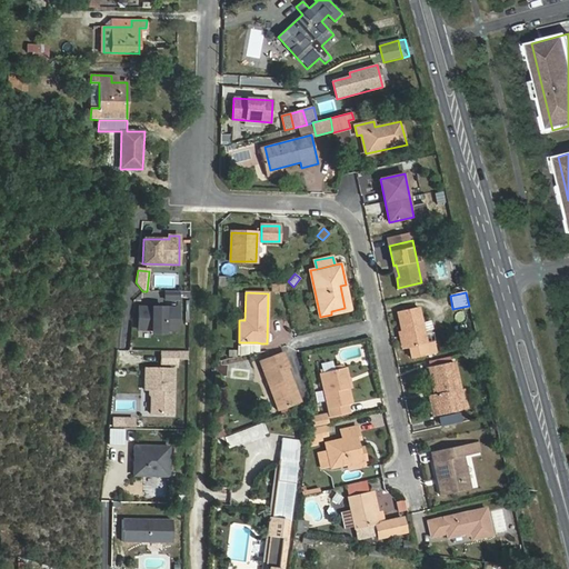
[(410,347),(412,358),(429,355),(427,343),(419,307),(398,312),(406,348),(410,347)]
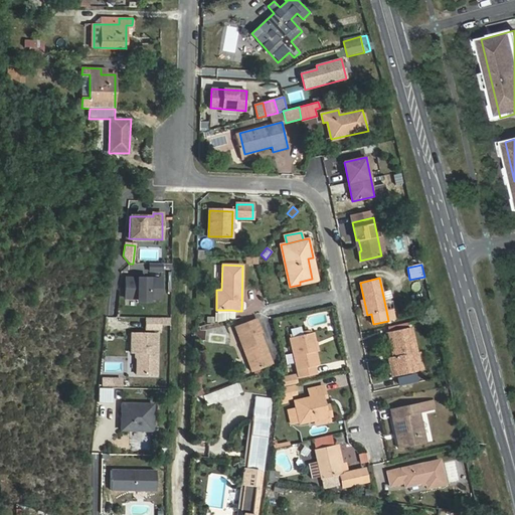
[(161,279),(126,279),(126,298),(138,298),(138,302),(150,302),(150,298),(161,299),(161,279)]
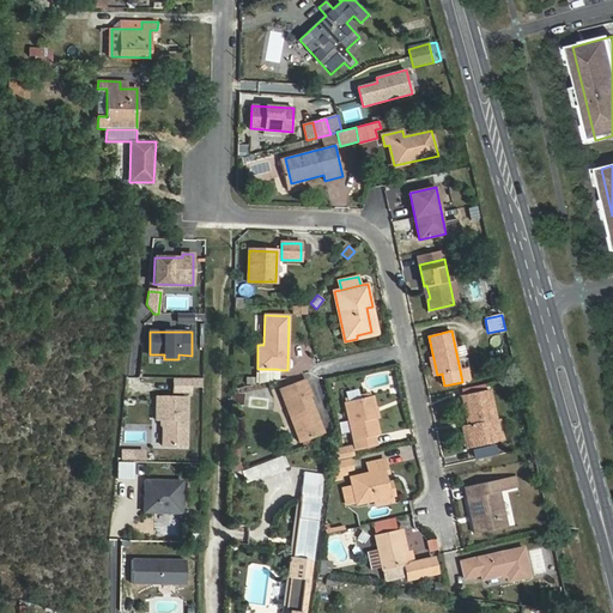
[(467,368),(460,370),(462,382),(471,380),(467,368)]
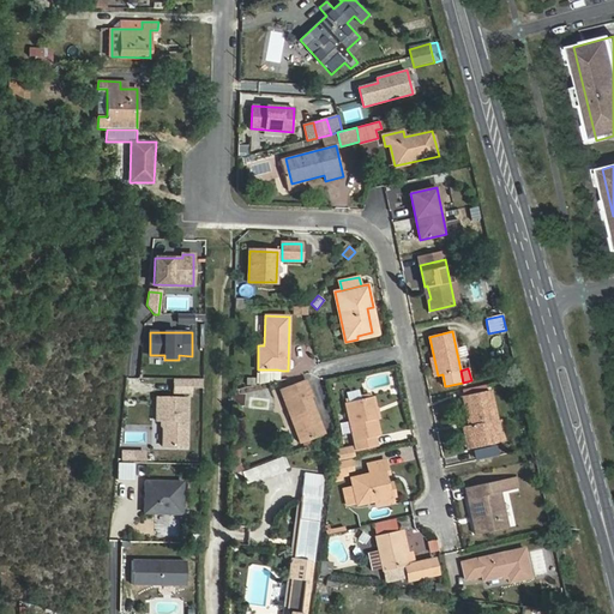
[(259,369),(258,385),(282,379),(282,371),(277,369),(259,369)]
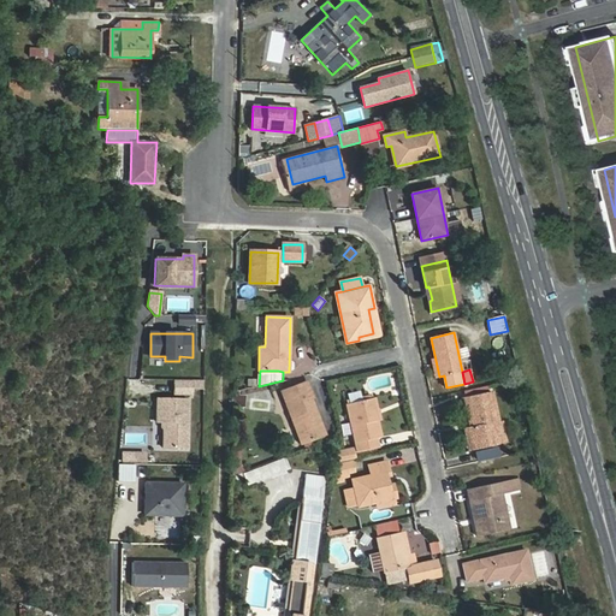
[(173,381),(173,394),(191,394),(191,381),(173,381)]
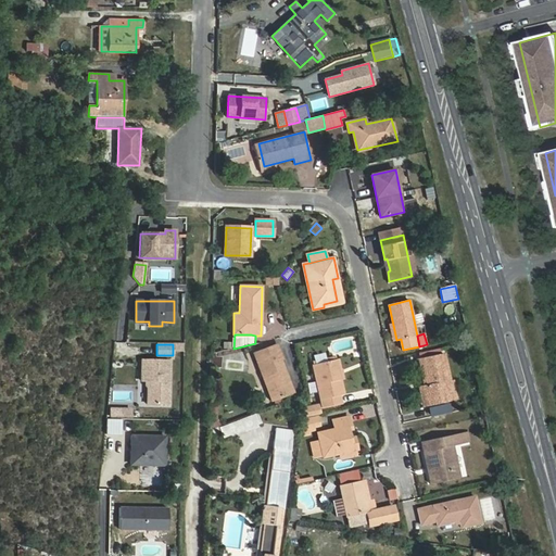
[(272,383),(277,397),(293,392),(280,358),(282,357),(277,344),(254,354),(266,384),(272,383)]
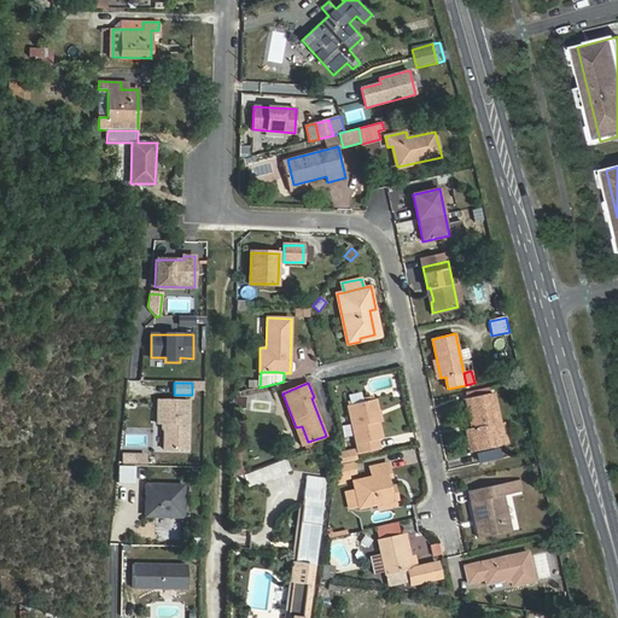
[(494,425),(500,424),(494,392),(470,398),(477,427),(470,429),(474,452),(499,445),(494,425)]
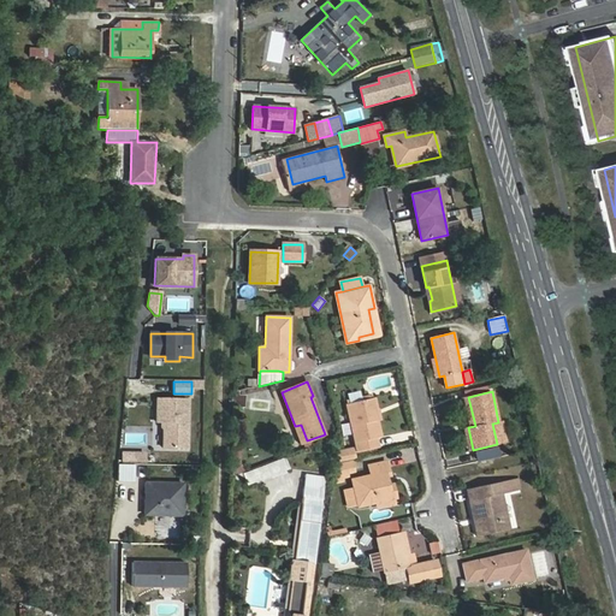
[(238,392),(234,392),(234,408),(244,408),(244,396),(238,396),(238,392)]
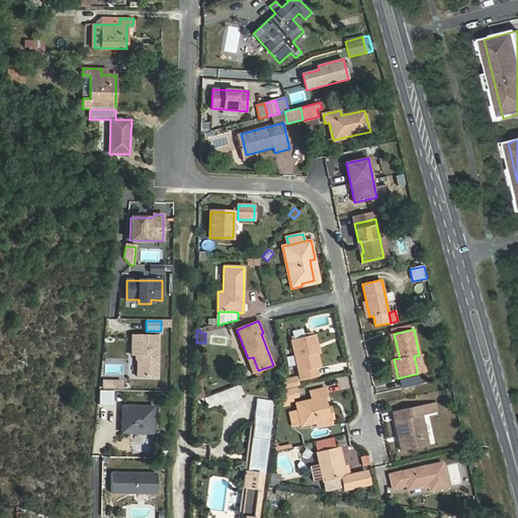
[(313,335),(291,340),(300,380),(318,376),(317,368),(320,367),(313,335)]
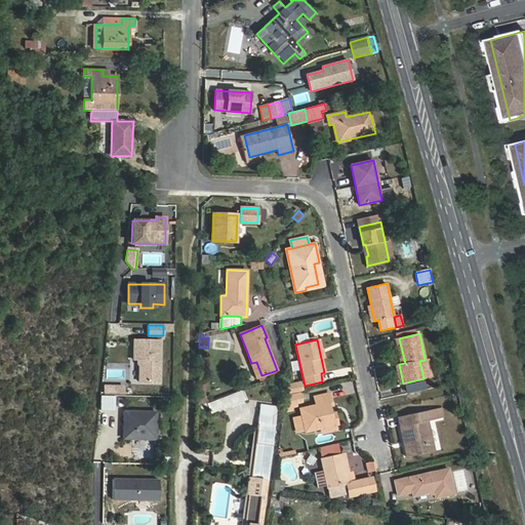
[(161,340),(134,340),(133,360),(137,360),(143,360),(143,363),(139,366),(139,382),(160,382),(161,340)]
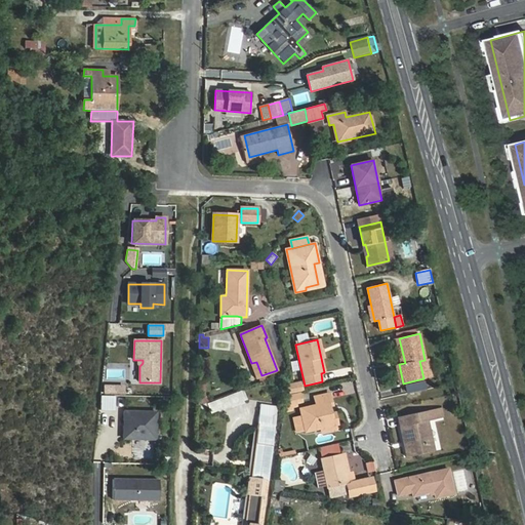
[(425,360),(419,361),(423,378),(432,377),(429,359),(425,360)]
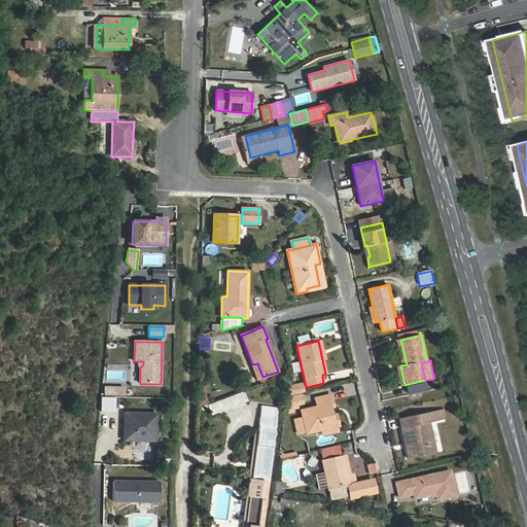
[(290,395),(305,392),(303,382),(288,386),(290,395)]
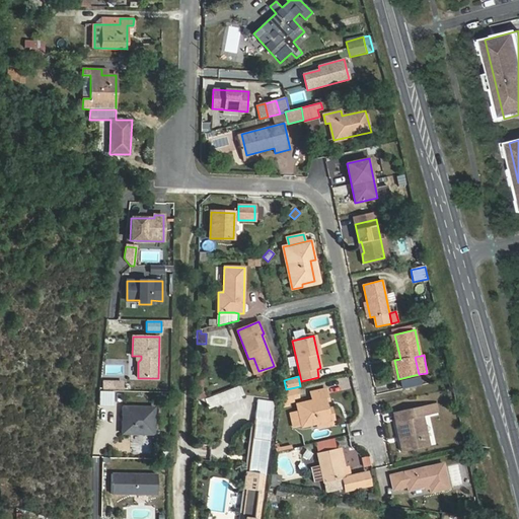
[(239,386),(205,400),(208,410),(243,395),(239,386)]
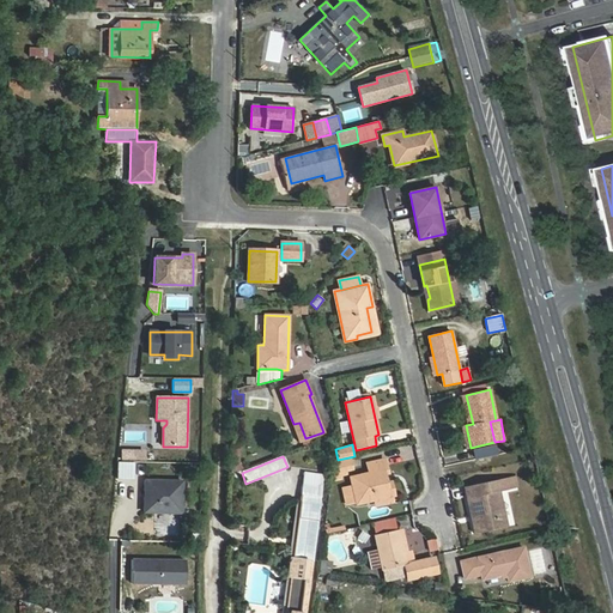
[(351,460),(334,463),(335,471),(337,475),(347,473),(354,471),(351,460)]
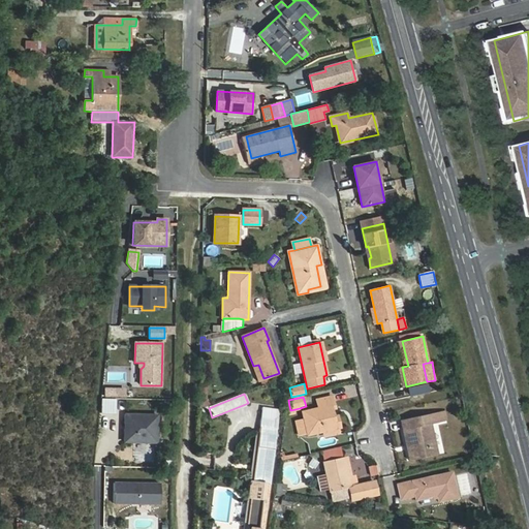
[(305,421),(296,422),(300,436),(308,434),(308,435),(340,428),(337,416),(333,416),(331,405),(334,405),(332,397),(317,400),(319,408),(303,412),(305,421)]
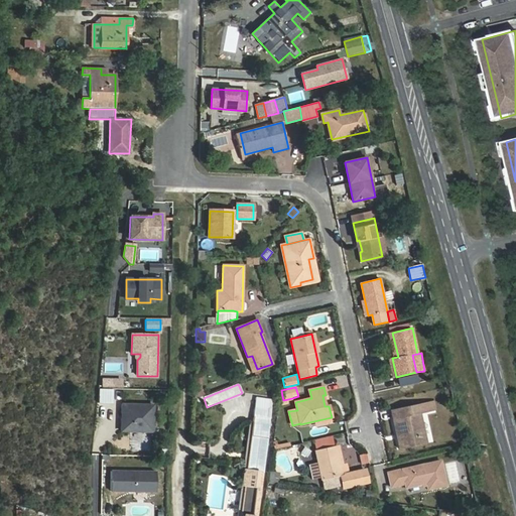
[(113,389),(99,389),(99,403),(113,403),(113,389)]
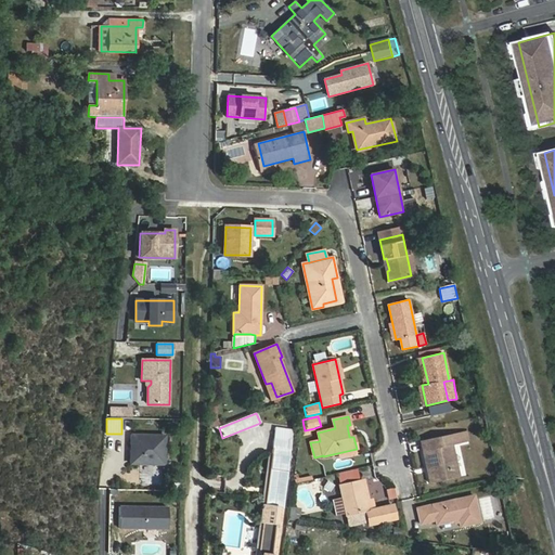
[(305,430),(304,426),(301,427),(301,435),(300,435),(300,437),(307,436),(307,435),(310,434),(310,430),(314,429),(314,428),(305,430)]
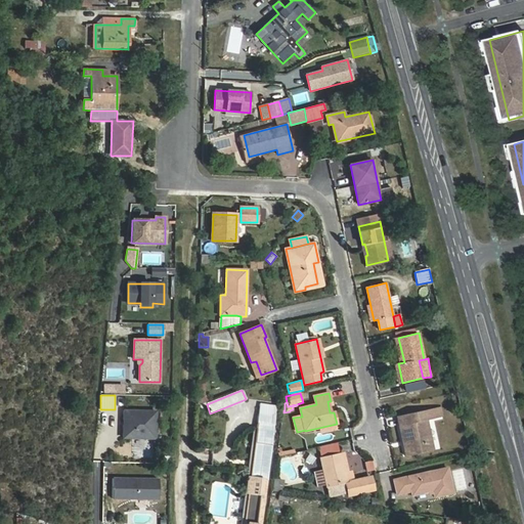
[(260,406),(259,413),(275,416),(276,408),(260,406)]
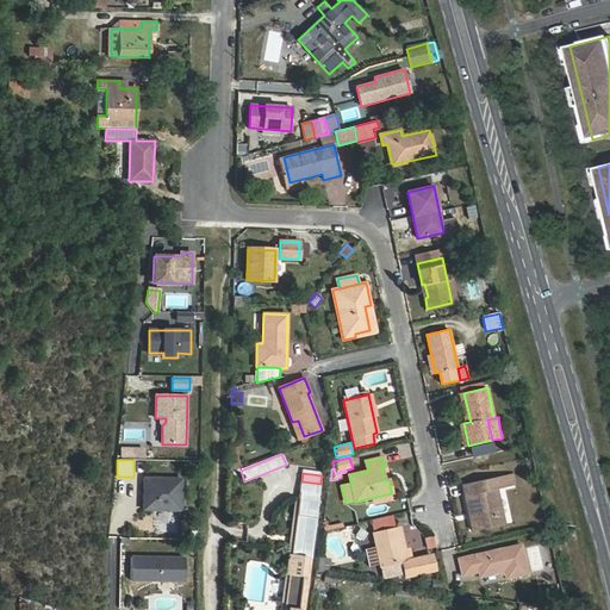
[(502,475),(466,484),(468,495),(465,496),(473,530),(504,524),(497,490),(505,487),(502,475)]
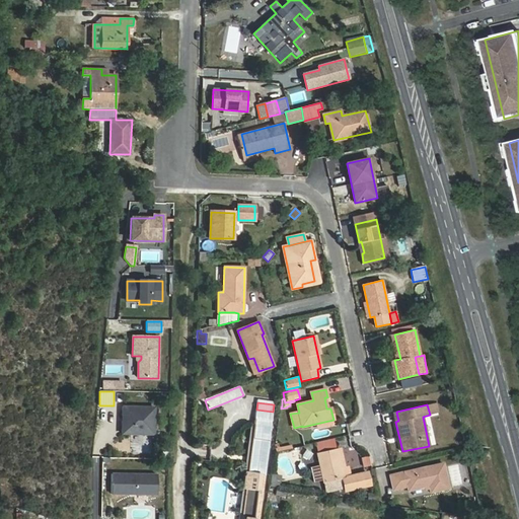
[(155,406),(123,406),(123,434),(154,434),(155,406)]
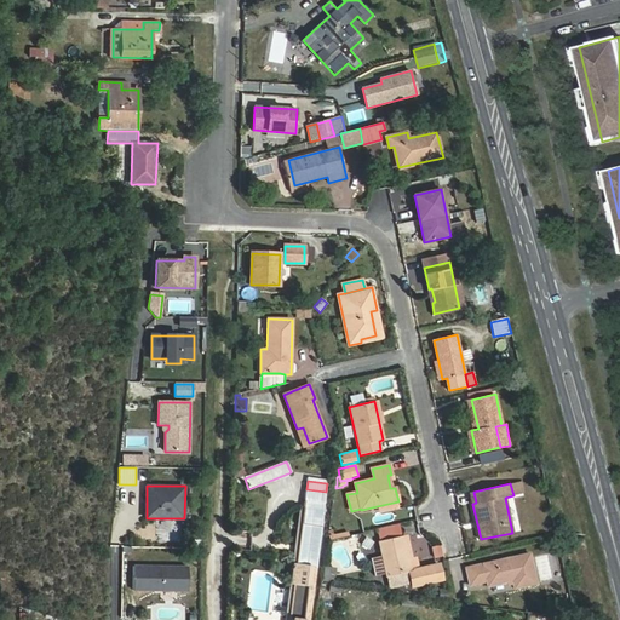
[(326,492),(306,489),(305,499),(326,501),(326,492)]
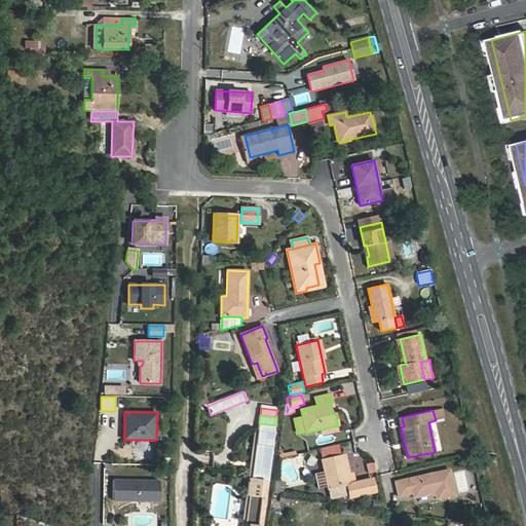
[(256,444),(245,525),(249,525),(248,525),(263,525),(276,425),(259,423),(256,444)]
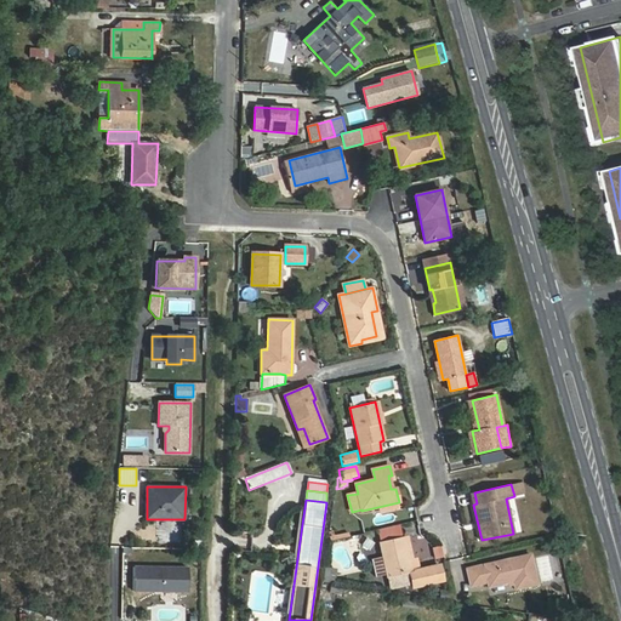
[(377,531),(380,542),(403,537),(400,527),(377,531)]
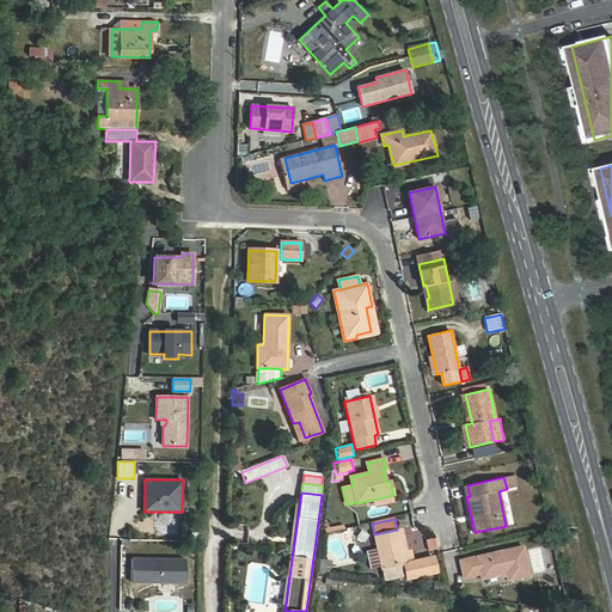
[(397,530),(374,534),(378,550),(381,568),(383,569),(404,564),(407,576),(408,579),(436,571),(433,557),(412,562),(410,551),(402,552),(397,530)]
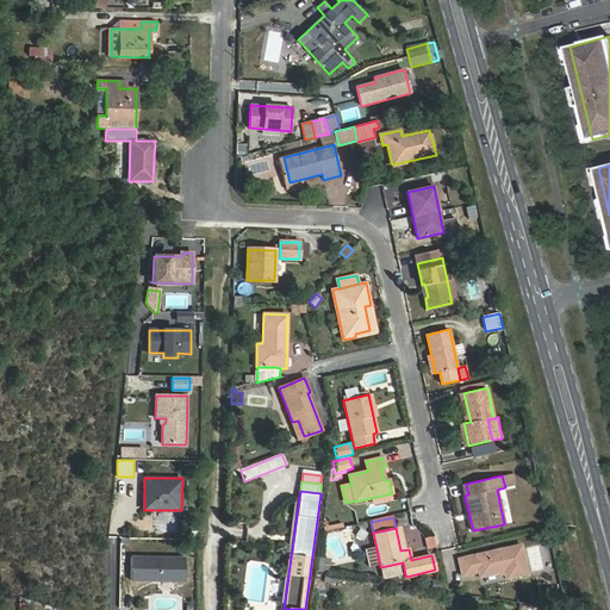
[(506,579),(528,573),(521,545),(459,559),(462,576),(479,572),(480,576),(504,571),(506,579)]
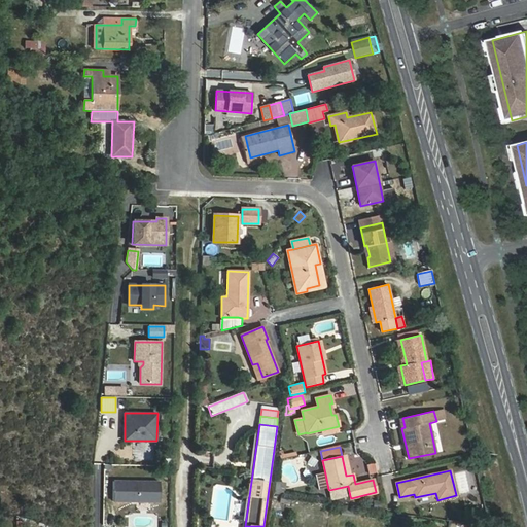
[(319,491),(328,489),(325,473),(316,476),(319,491)]
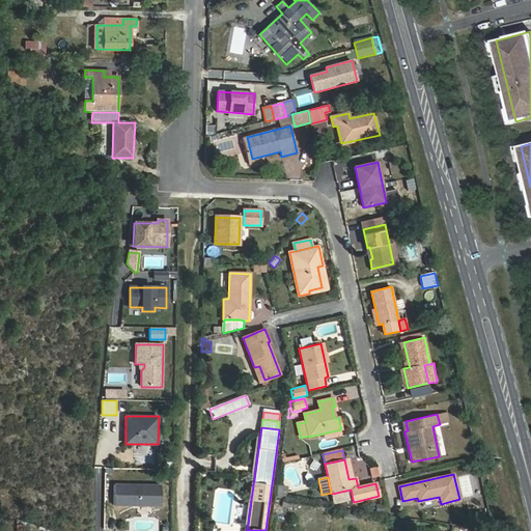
[(161,485),(115,484),(114,505),(161,506),(161,485)]
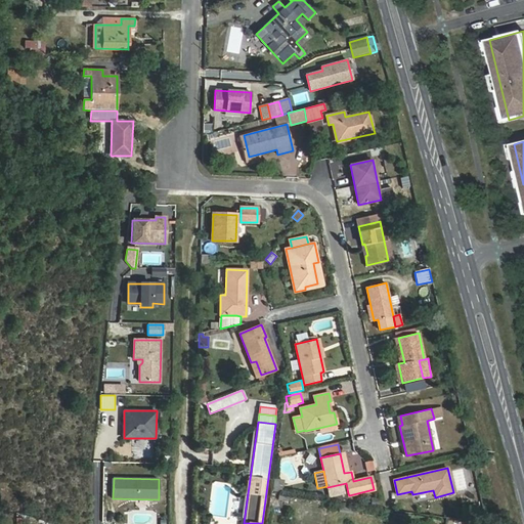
[(284,480),(275,480),(274,490),(281,491),(284,480)]
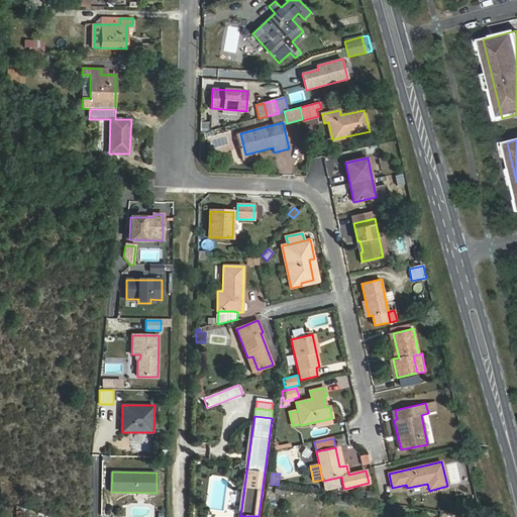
[(341,477),(323,481),(325,491),(343,487),(341,477)]
